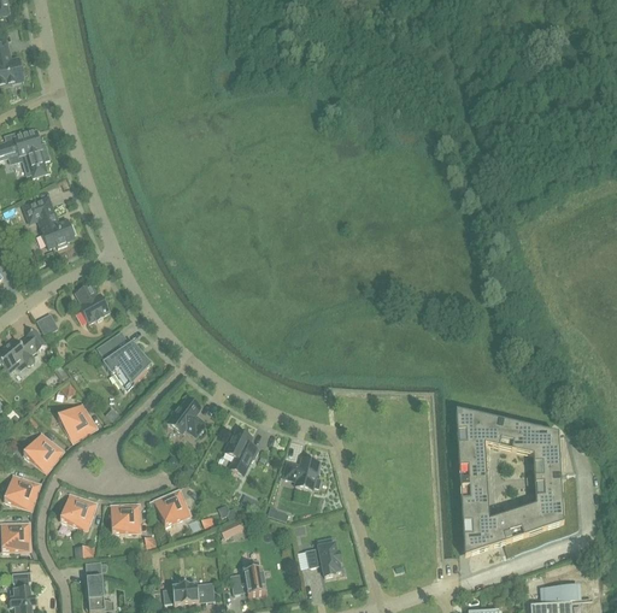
[(0,0),(0,16),(10,15),(7,0),(0,0)]
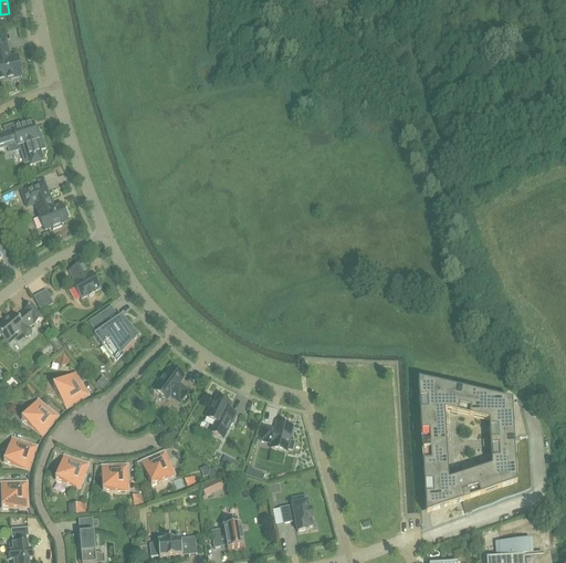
[(0,76),(21,72),(20,69),(21,66),(21,64),(21,62),(20,61),(19,60),(18,59),(17,55),(11,56),(10,52),(9,52),(6,39),(0,39),(0,76)]
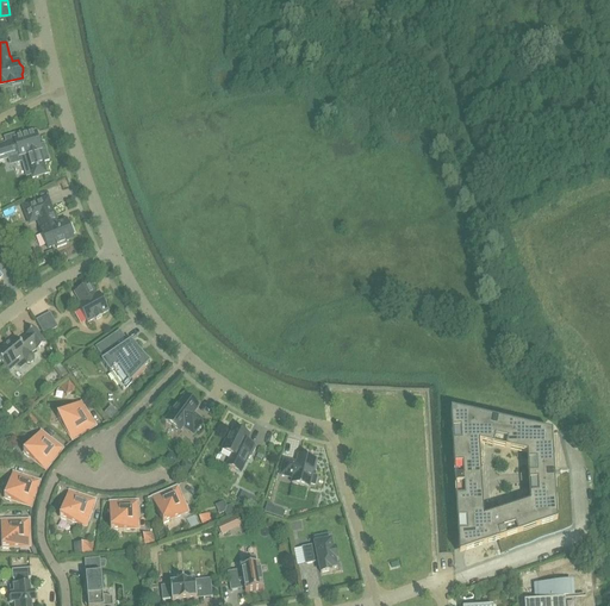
[(0,141),(0,157),(8,156),(8,157),(25,152),(32,175),(48,170),(44,158),(49,157),(44,141),(41,142),(36,129),(22,132),(20,129),(5,135),(6,139),(0,141)]
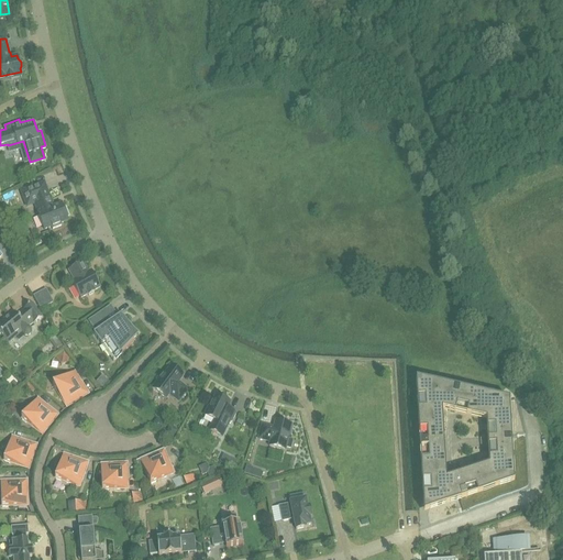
[(44,179),(21,188),(26,204),(34,200),(39,210),(37,210),(44,227),(52,224),(53,227),(62,222),(61,220),(68,218),(66,215),(68,213),(65,204),(63,205),(62,201),(53,205),(44,179)]
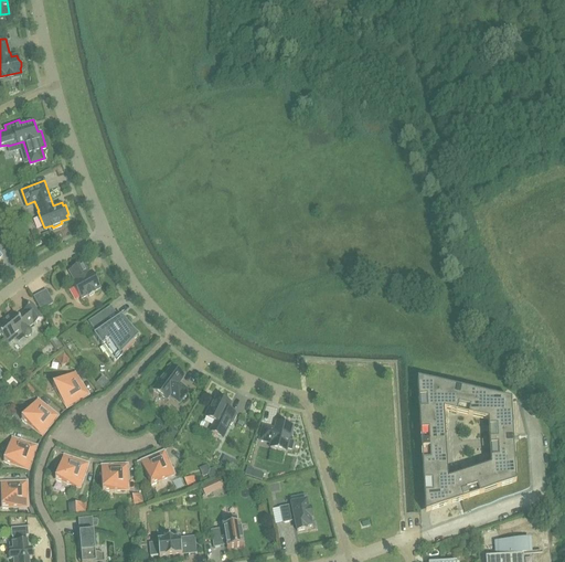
[(9,254),(13,251),(7,243),(3,246),(9,254)]
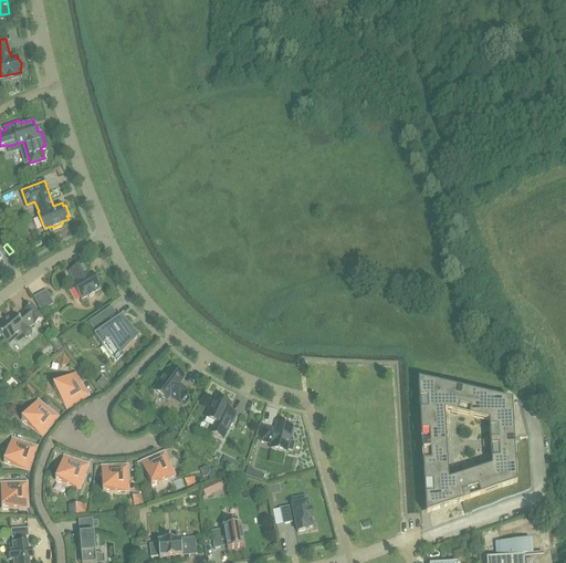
[(70,269),(75,279),(72,280),(81,296),(87,293),(88,294),(95,291),(94,290),(101,285),(92,270),(88,271),(83,261),(70,269)]
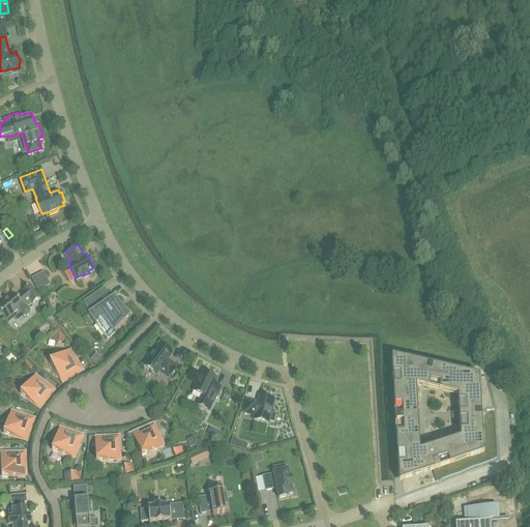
[(42,270),(37,272),(43,285),(50,282),(42,270)]
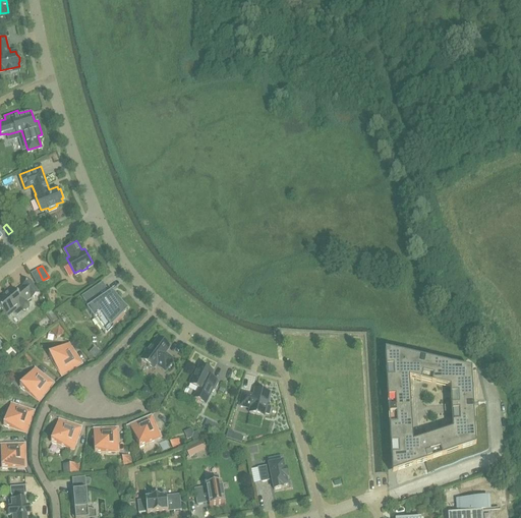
[(0,305),(1,306),(8,314),(20,304),(22,307),(25,307),(29,305),(30,302),(26,299),(31,296),(32,296),(39,291),(30,278),(22,283),(22,284),(16,289),(12,285),(6,290),(7,291),(0,297),(0,305)]
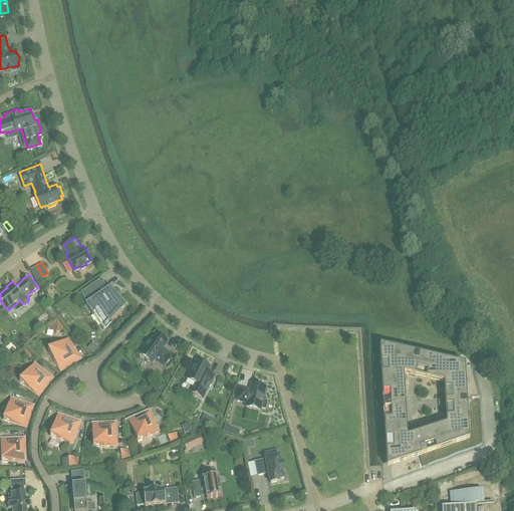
[(114,296),(107,286),(98,292),(93,285),(91,287),(90,286),(81,292),(87,300),(85,301),(88,305),(91,310),(92,312),(95,310),(96,311),(98,309),(98,308),(99,307),(109,320),(123,306),(120,301),(122,299),(117,293),(114,296)]
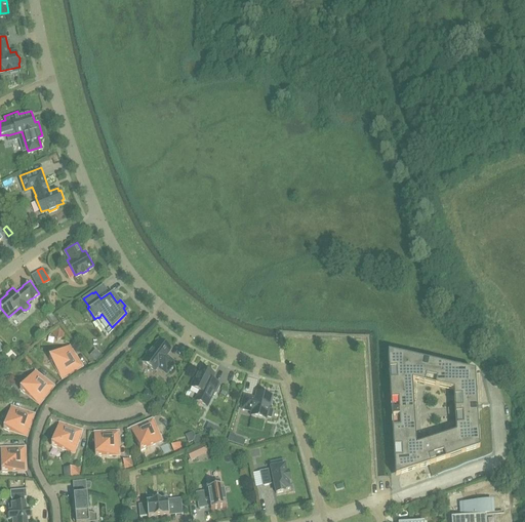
[(51,330),(57,338),(66,332),(59,325),(51,330)]
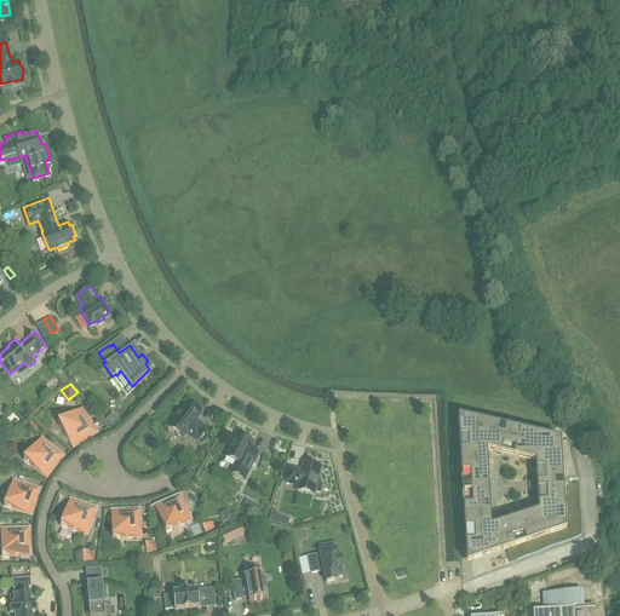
[(207,425),(199,419),(196,418),(202,410),(201,409),(202,408),(196,403),(195,404),(188,401),(177,415),(176,414),(167,424),(183,436),(187,431),(197,438),(207,425)]
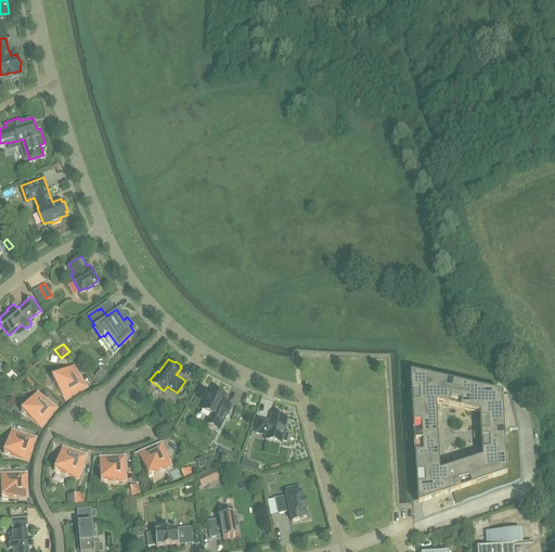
[(52,376),(65,399),(67,397),(69,397),(72,396),(74,395),(75,393),(77,392),(79,389),(87,385),(74,363),(52,376)]
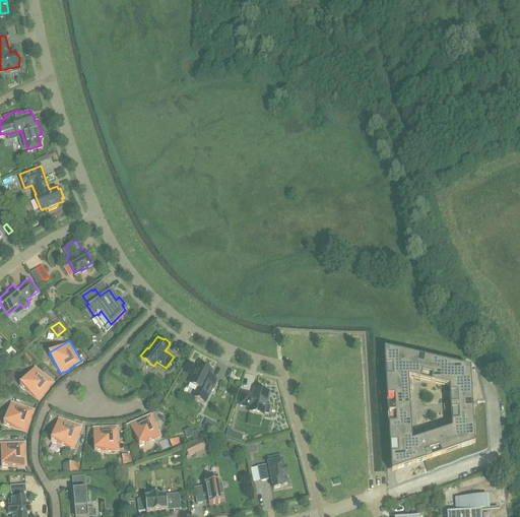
[(101,349),(98,347),(94,344),(88,350),(94,356),(101,349)]
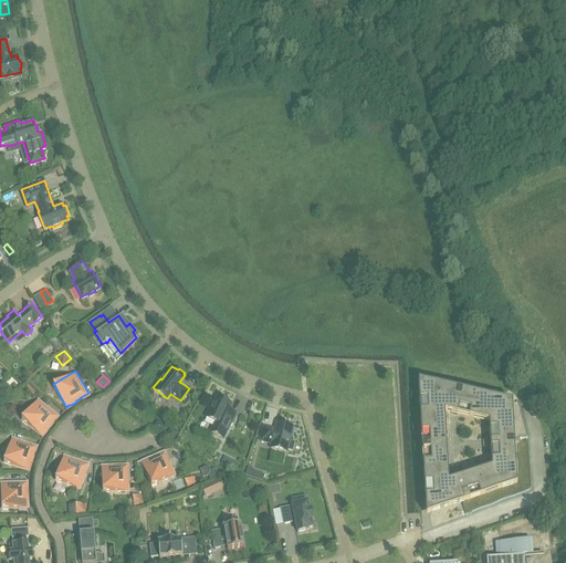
[(520,434),(527,434),(527,433),(519,399),(510,399),(419,379),(418,379),(426,513),(462,501),(465,511),(531,486),(527,437),(520,437),(520,434)]
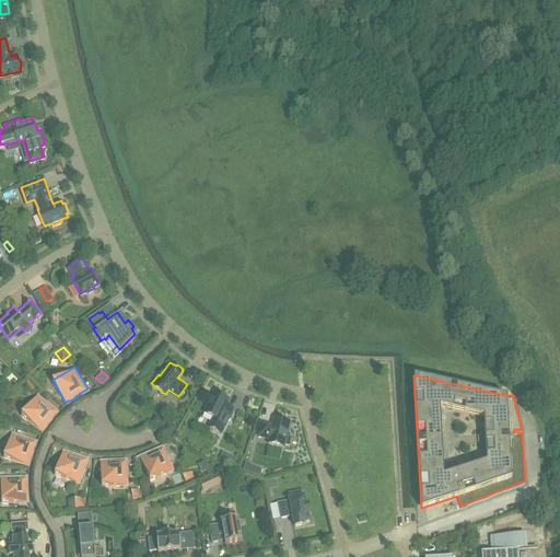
[(35,384),(27,376),(20,383),(26,392),(35,384)]
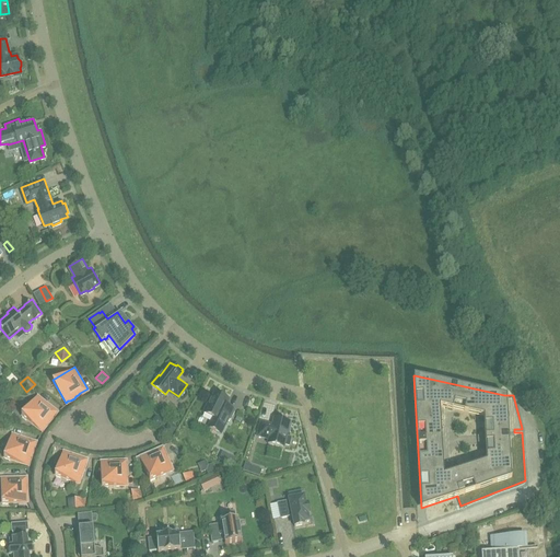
[(213,415),(208,426),(220,431),(231,409),(224,406),(229,397),(214,391),(209,402),(208,402),(203,410),(213,415)]
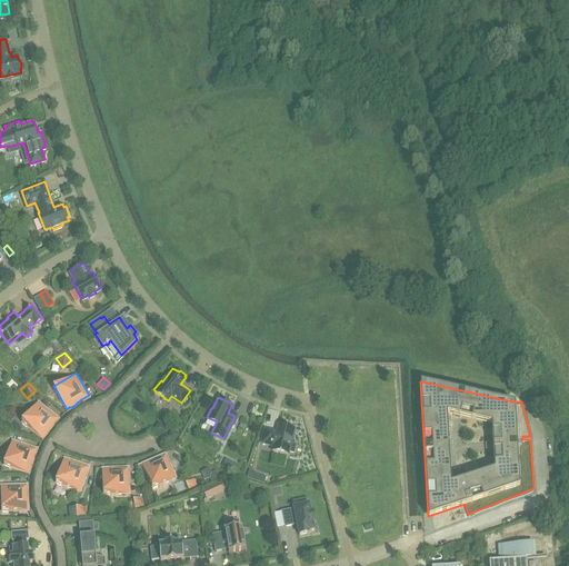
[(52,424),(59,417),(38,400),(22,420),(42,437),(43,435),(46,434),(47,432),(49,429),(50,427),(51,425),(52,424)]
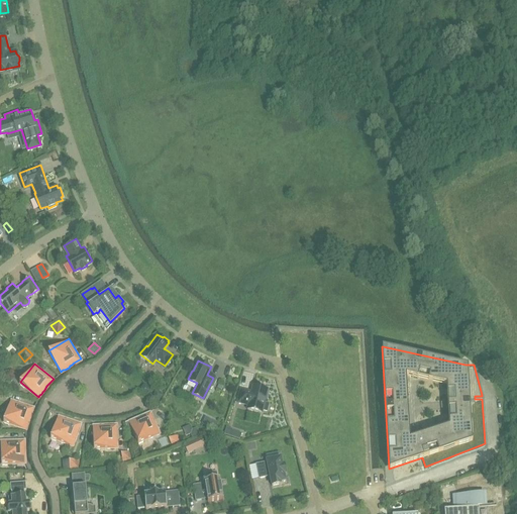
[(240,388),(237,400),(248,403),(247,408),(262,411),(262,408),(267,409),(269,402),(264,400),(268,387),(262,385),(263,384),(255,382),(254,384),(253,383),(251,390),(240,388)]
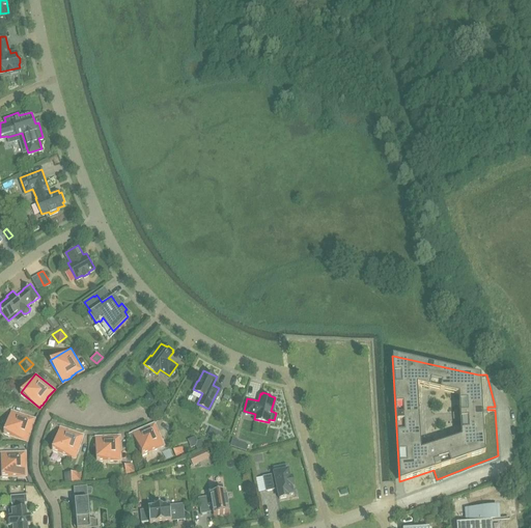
[(3,432),(27,440),(27,438),(28,436),(29,434),(30,432),(30,429),(30,427),(31,425),(34,417),(11,410),(3,432)]
